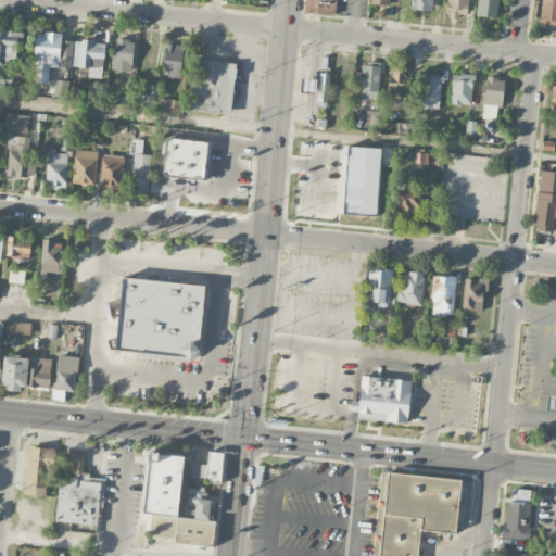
[(304,0),(304,12),(337,15),(338,0),(304,0)]
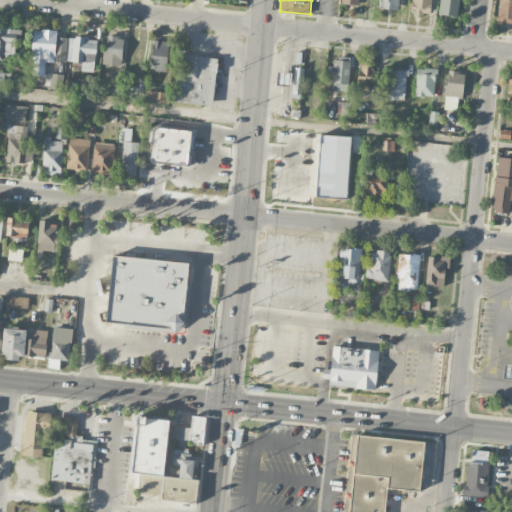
[(398,9),(398,0),(379,0),(379,9),(398,9)]
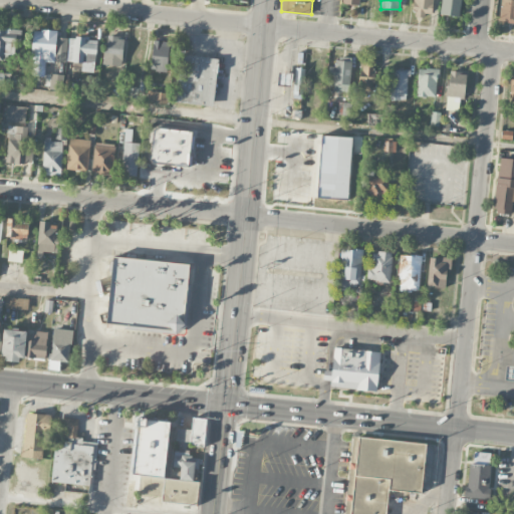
[(432,0),(413,0),(413,16),(432,16),(432,0)]
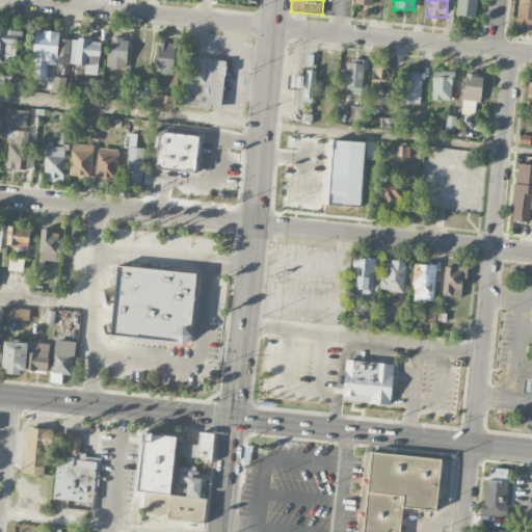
[(457,0),(456,15),(476,16),(477,0),(457,0)]
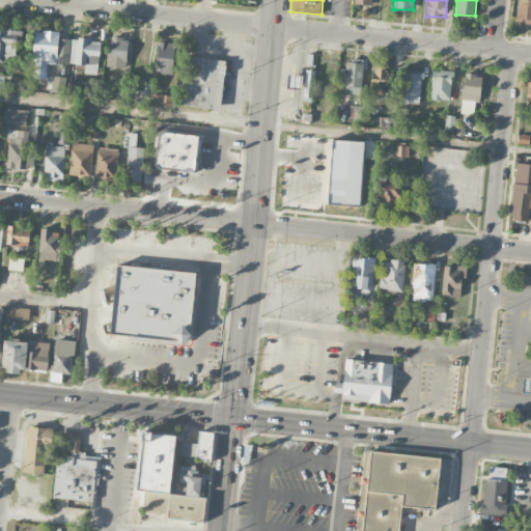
[(530,23),(530,0),(516,0),(515,23),(530,23)]
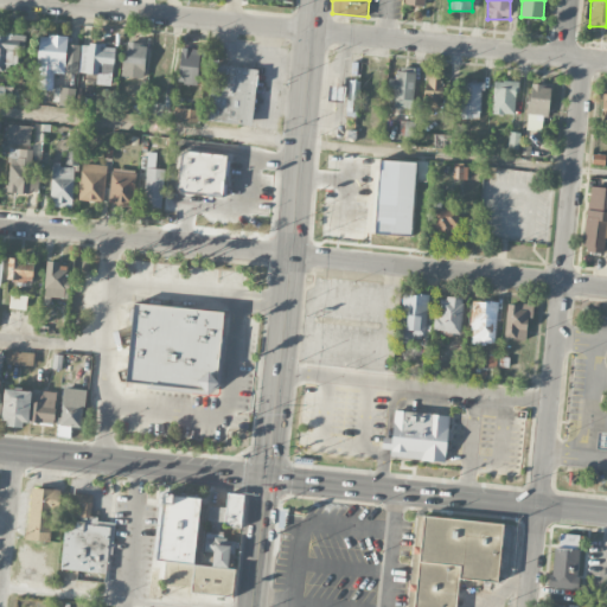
[(0,71),(21,71),(21,33),(0,33),(0,71)]
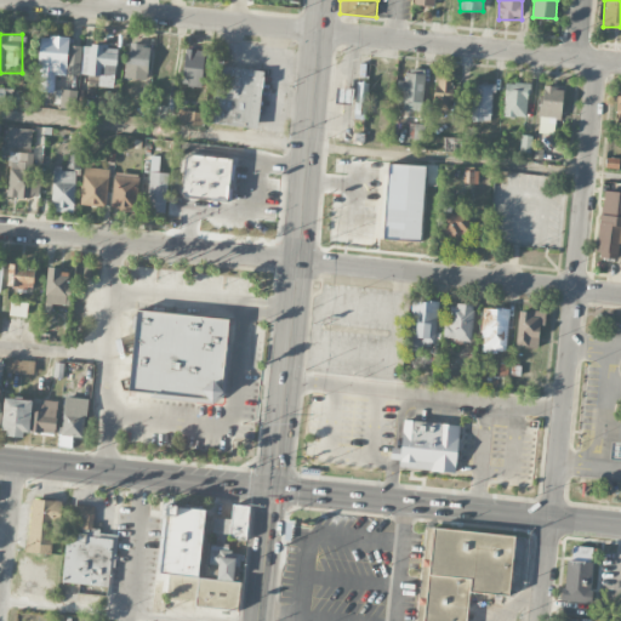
[(69,75),(67,35),(39,36),(41,90),(53,90),(53,77),(69,75)]
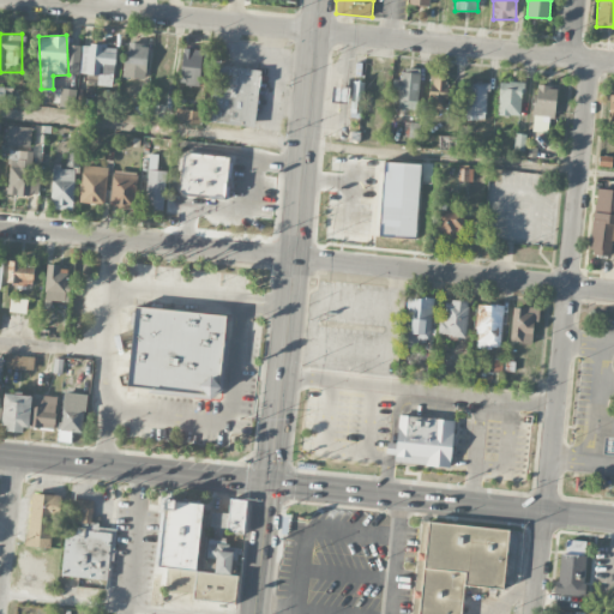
[(149,43),(128,41),(126,67),(146,70),(149,43)]
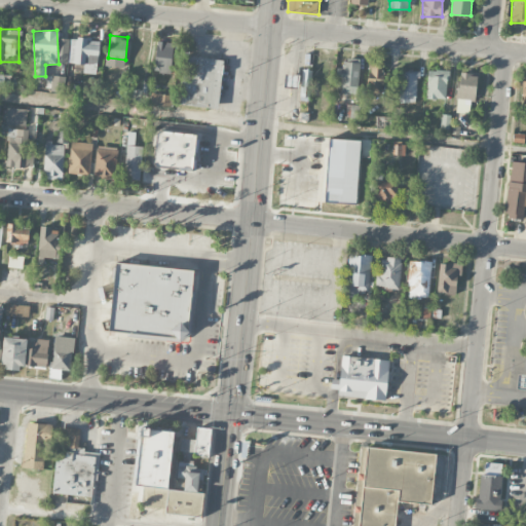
[(71,65),(100,64),(99,37),(69,39),(71,65)]
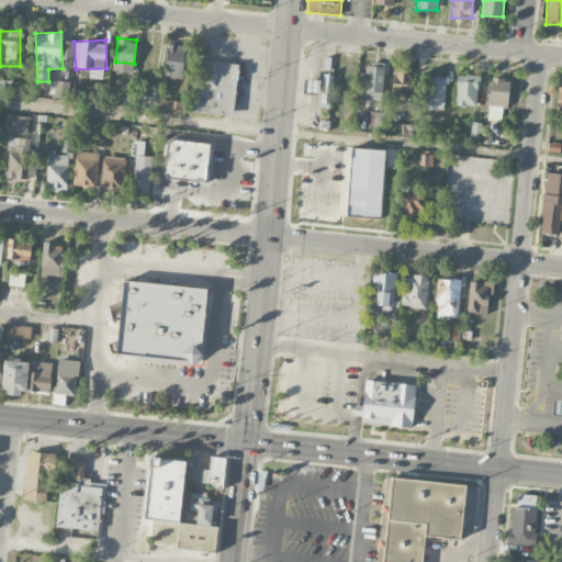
[(157,42),(138,42),(138,81),(157,81),(157,42)]
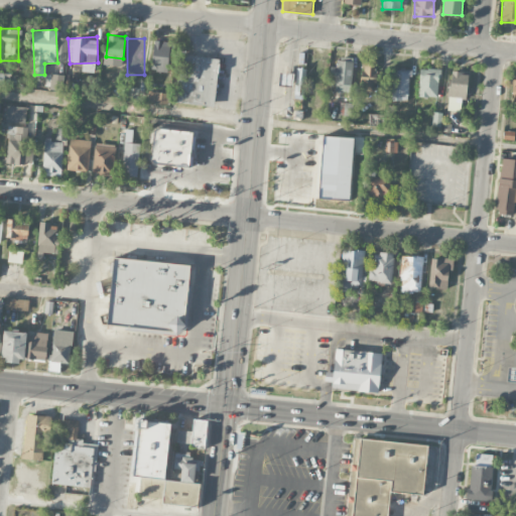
[(151,71),(168,73),(171,41),(154,40),(151,71)]
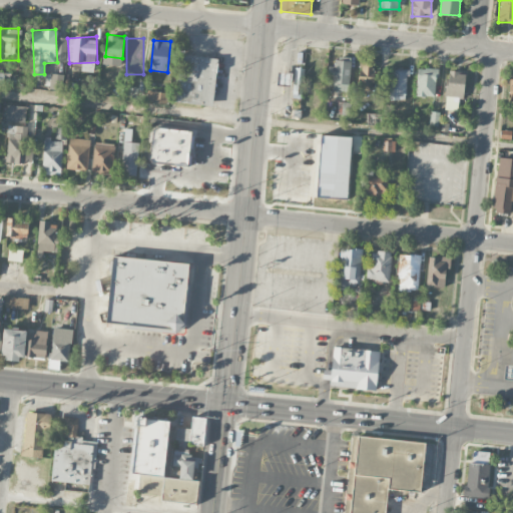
[(175,101),(212,106),(218,58),(180,54),(175,101)]
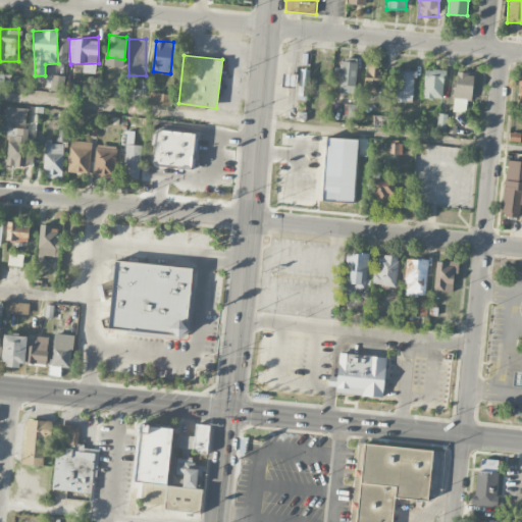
[(356,91),(356,57),(336,57),(336,91),(356,91)]
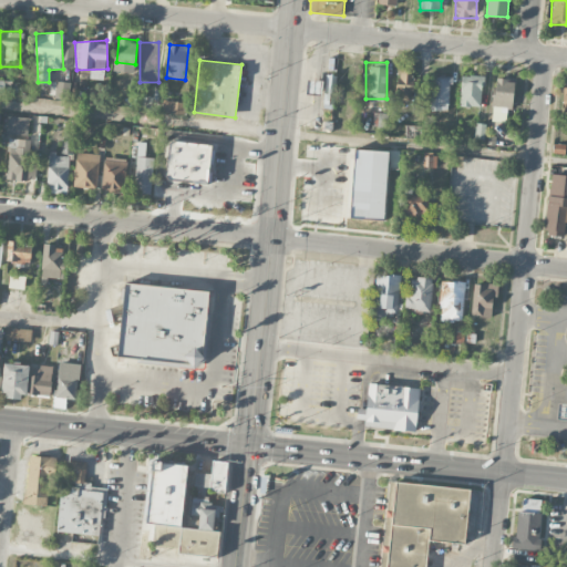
[(413,99),(413,70),(398,70),(398,99),(413,99)]
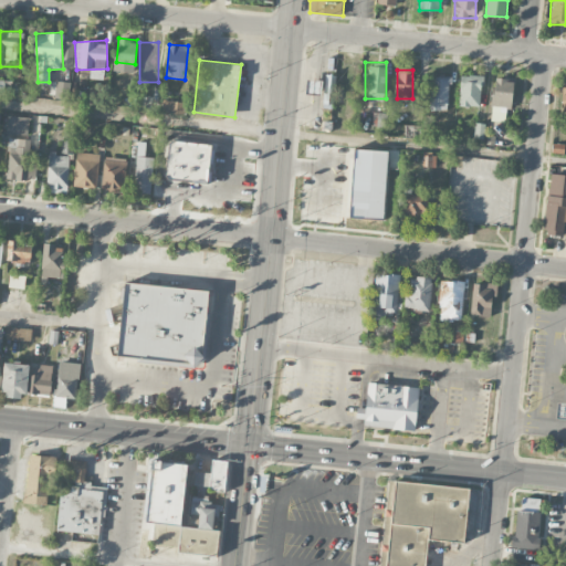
[(336,75),(325,74),(322,106),(333,107),(336,75)]
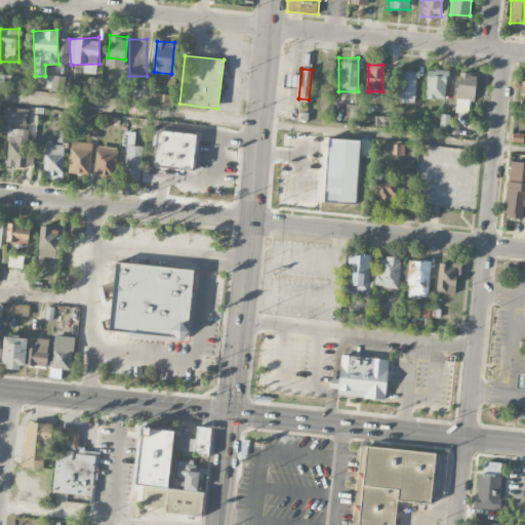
[(401,102),(416,102),(416,70),(401,70),(401,102)]
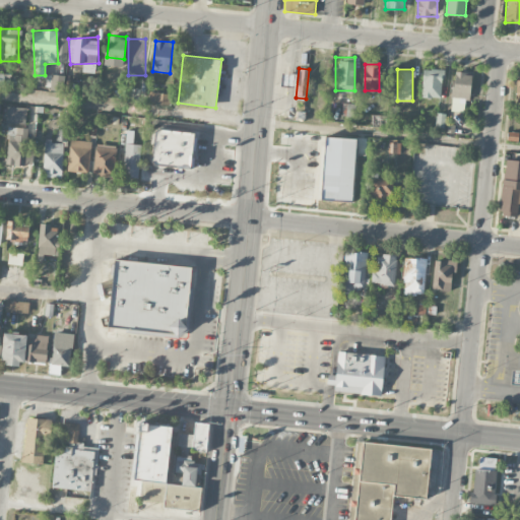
[(441,96),(442,69),(423,69),(421,96),(441,96)]
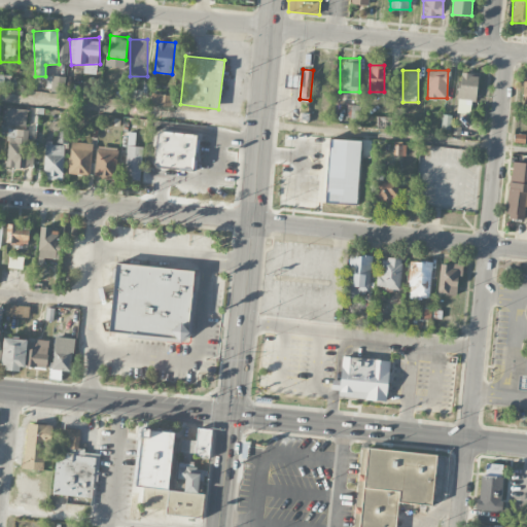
[(457,111),(477,111),(477,72),(457,72),(457,111)]
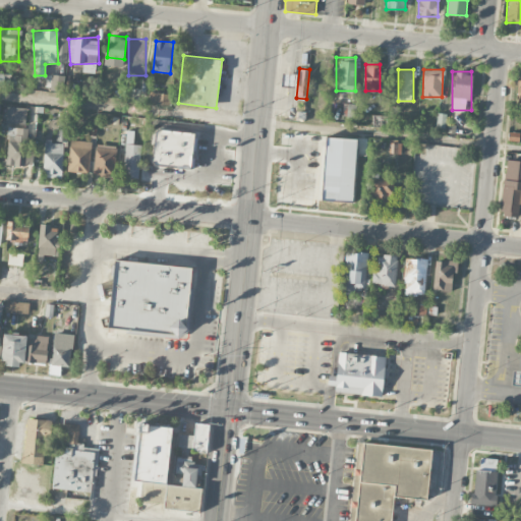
[(10,73),(0,72),(0,87),(10,88),(10,73)]
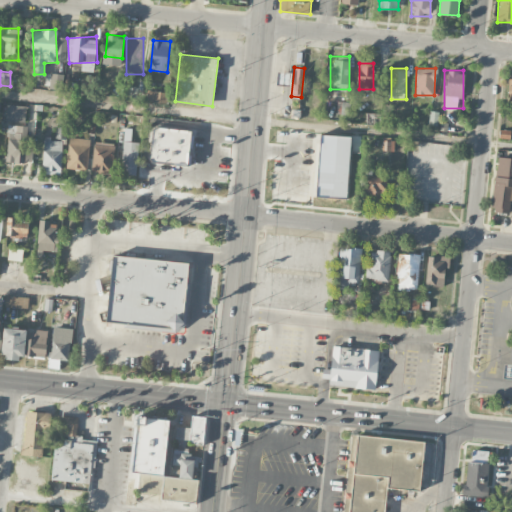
[(289,71),(277,71),(277,85),(289,85),(289,71)]
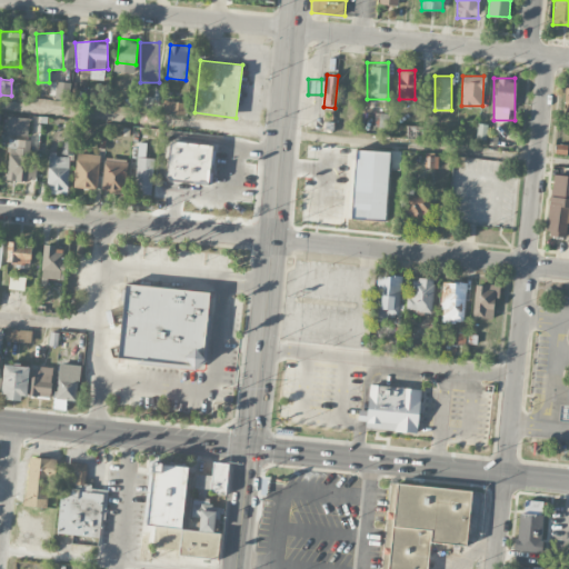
[(183,101),(167,101),(167,112),(183,112),(183,101)]
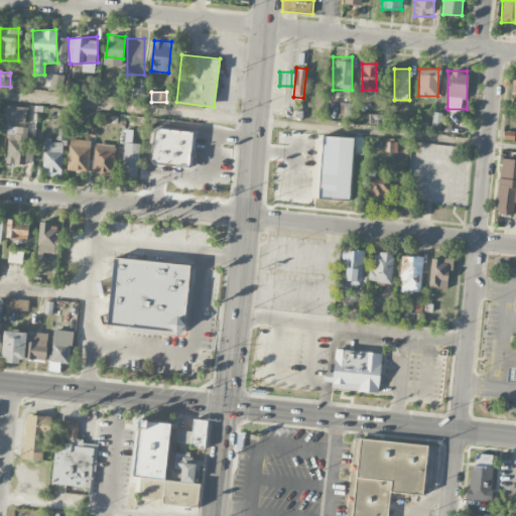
[(7,122),(26,122),(26,106),(7,106),(7,122)]
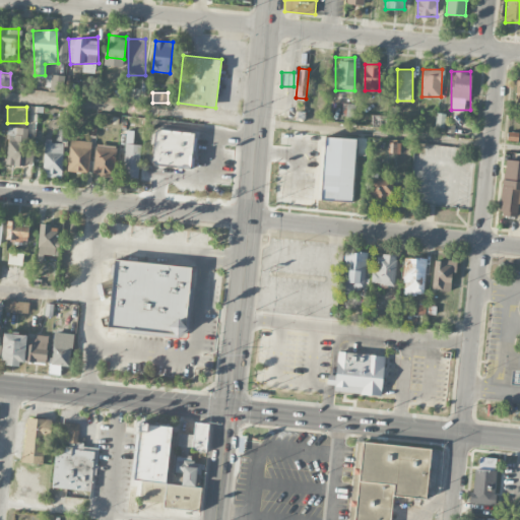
[(56,141),(67,142),(69,126),(58,125),(56,141)]
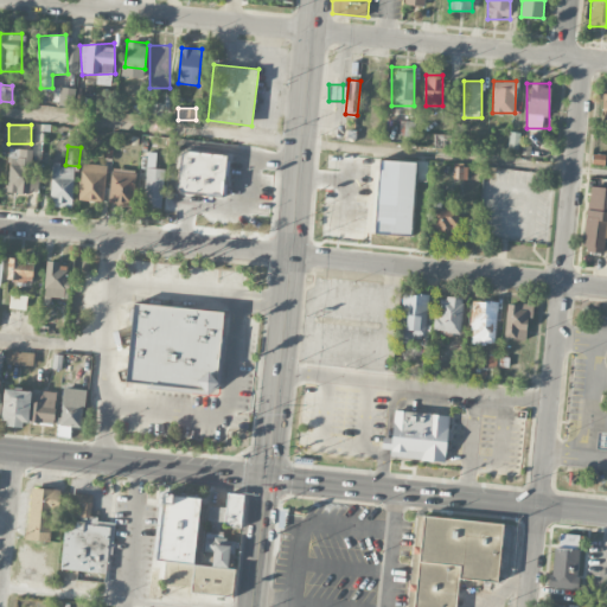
[(8,193),(31,193),(31,148),(8,148),(8,193)]
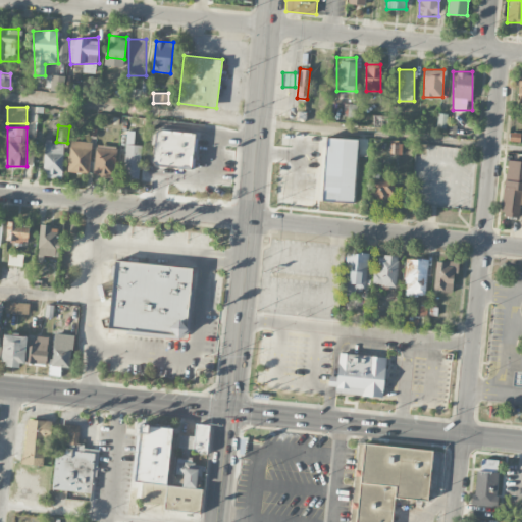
[(192,167),(195,134),(156,129),(153,163),(192,167)]
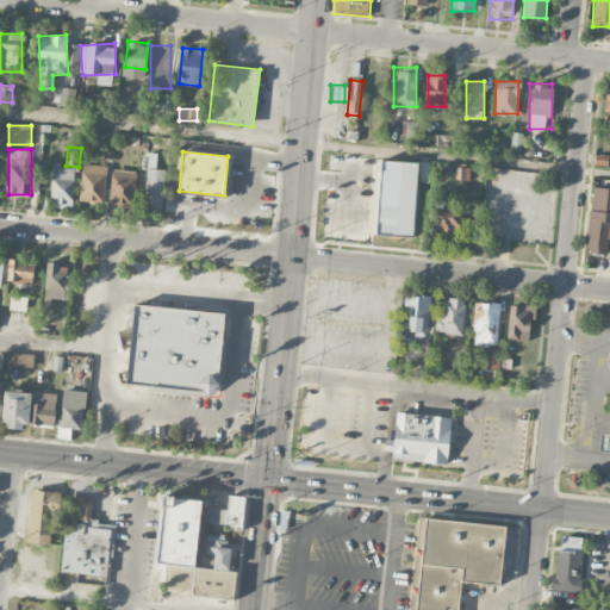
[(417,162),(380,161),(378,235),(415,236),(417,162)]
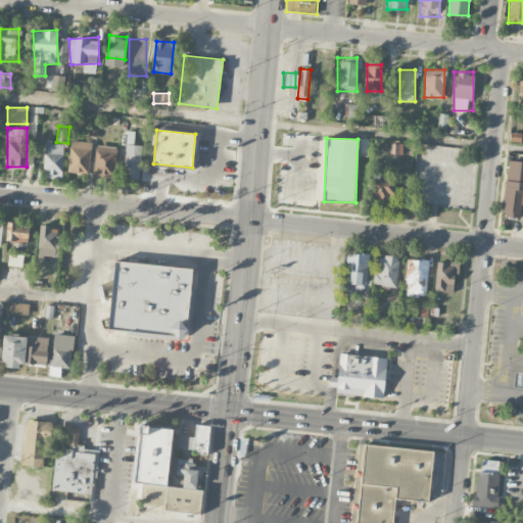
[(45,141),(45,172),(63,172),(63,141),(45,141)]
